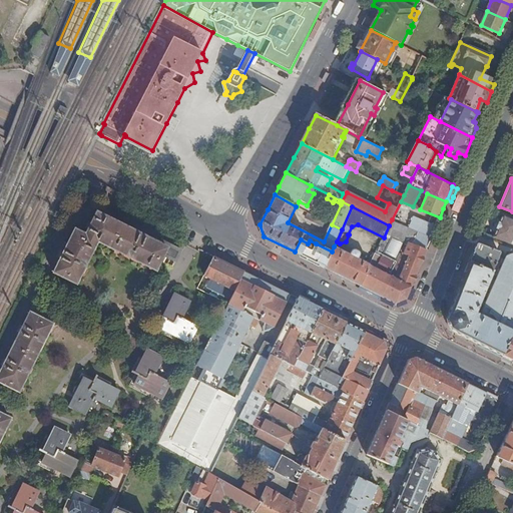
[(176,260),(182,247),(162,237),(159,243),(97,212),(86,234),(75,229),(54,273),(76,284),(98,241),(156,271),(164,254),(176,260)]
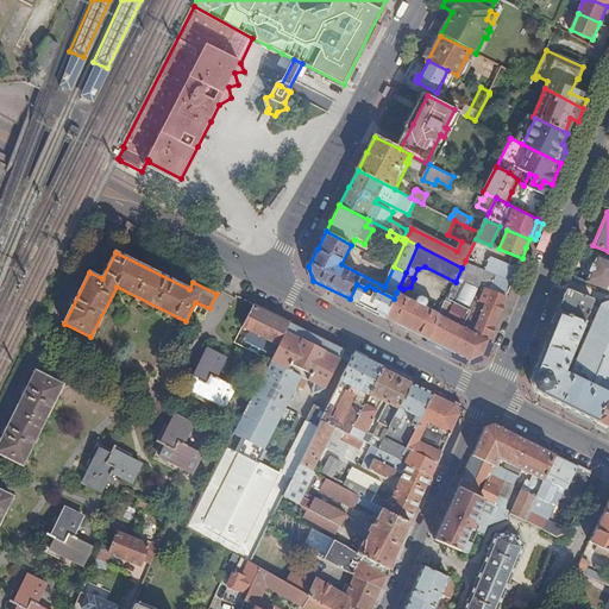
[(608,258),(597,255),(586,280),(608,288),(608,258)]
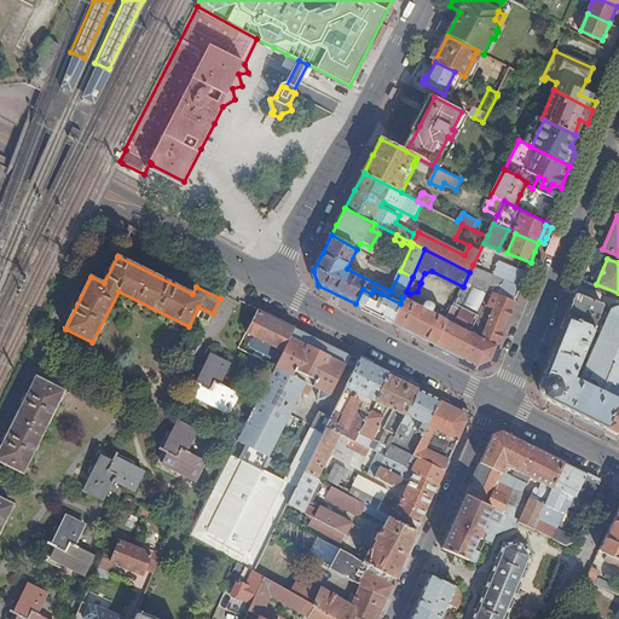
[(510,311),(526,272),(499,260),(493,275),(473,265),(469,272),(463,287),(451,311),(449,316),(447,319),(435,343),(434,348),(455,358),(457,354),(468,359),(479,365),(491,360),(510,311)]
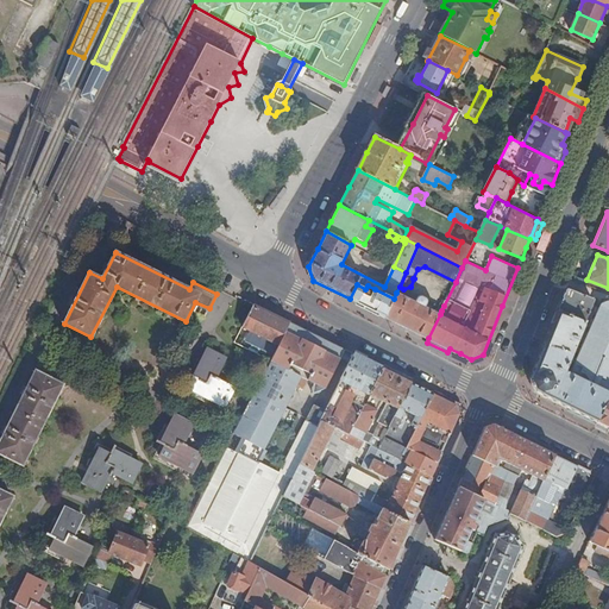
[(368,307),(387,316),(394,299),(375,289),(372,293),(365,289),(357,284),(350,299),(368,307)]
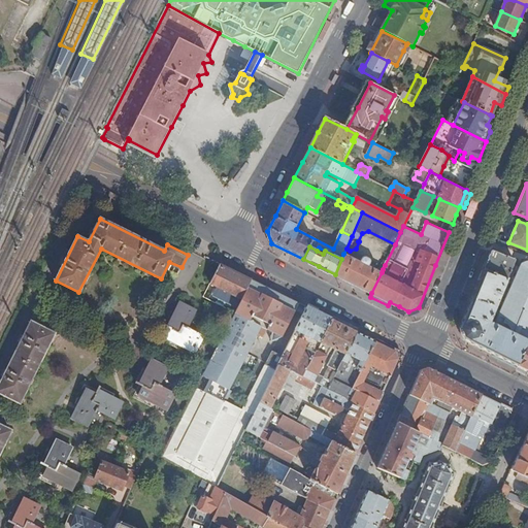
[(482,274),(505,283),(515,261),(515,259),(492,250),(487,262),(482,274)]
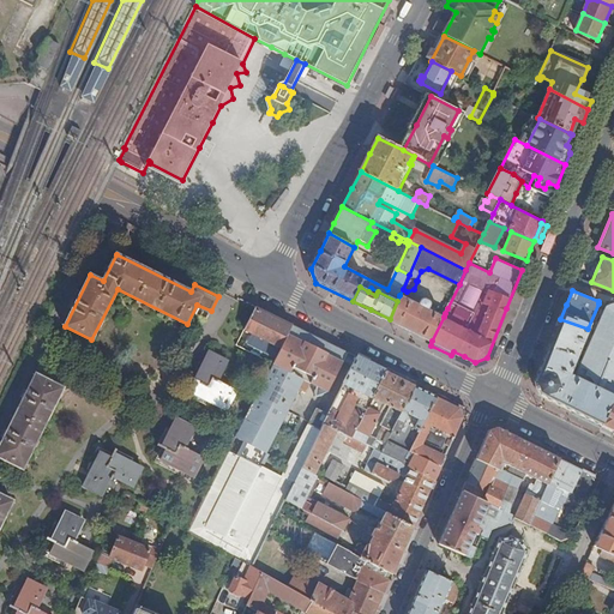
[(407,329),(432,341),(444,317),(423,307),(426,304),(426,301),(425,299),(421,298),(419,298),(417,300),(416,302),(416,304),(399,295),(397,301),(390,319),(407,329)]
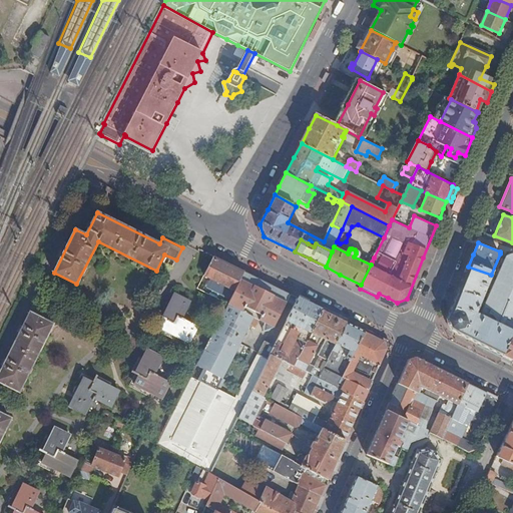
[(482,317),(512,331),(512,253),(508,255),(506,257),(487,302),(482,312),(482,317)]
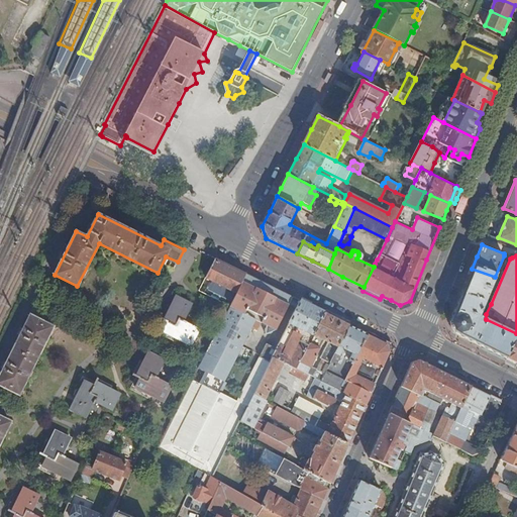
[(230,266),(216,259),(208,273),(218,278),(216,282),(238,293),(247,274),(230,266)]
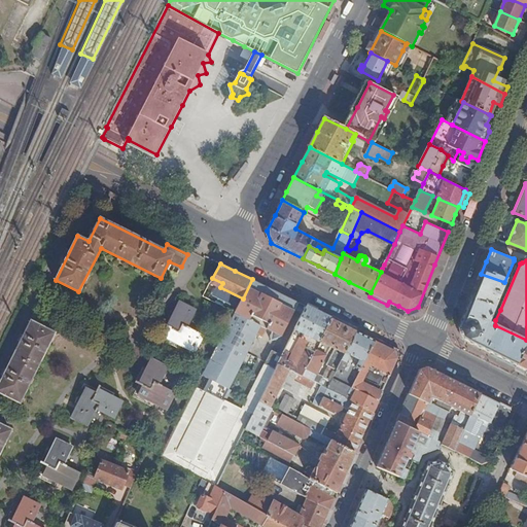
[(504,282),(481,274),(476,286),(470,299),(494,308),(497,301),(498,301),(501,293),(500,293),(504,282)]
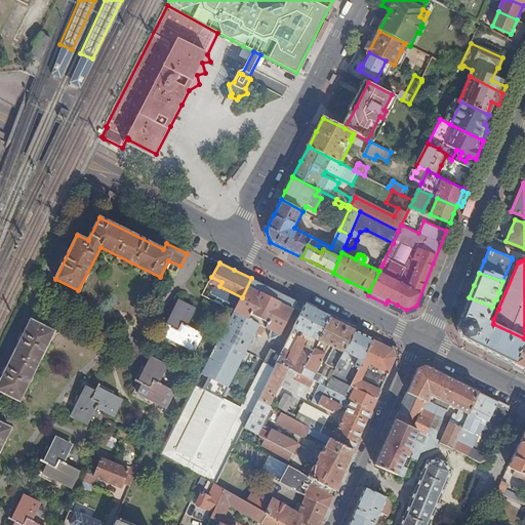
[(298,301),(251,278),(242,297),(235,311),(203,374),(229,387),(260,324),(263,325),(265,320),(268,322),(266,327),(281,335),(298,301)]
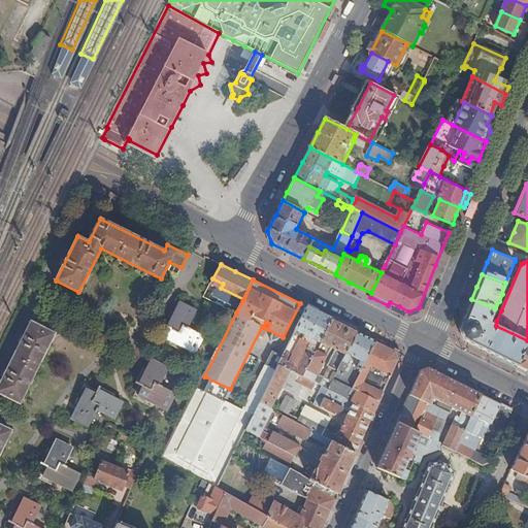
[(527,342),(527,340),(496,326),(489,323),(495,308),(471,299),(460,328),(465,340),(488,352),(518,366),(527,342)]
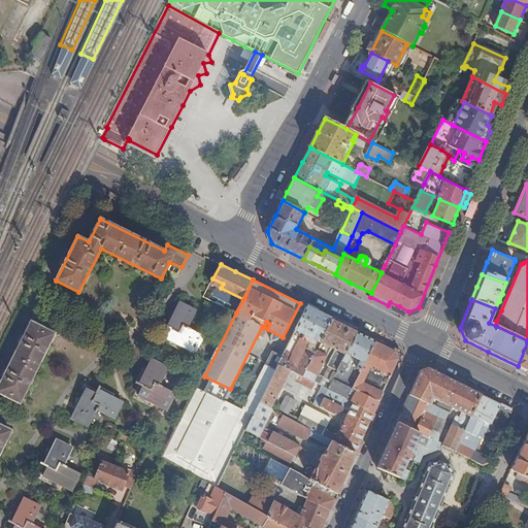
[(188,328),(197,310),(180,301),(167,327),(173,330),(169,339),(198,354),(206,337),(188,328)]
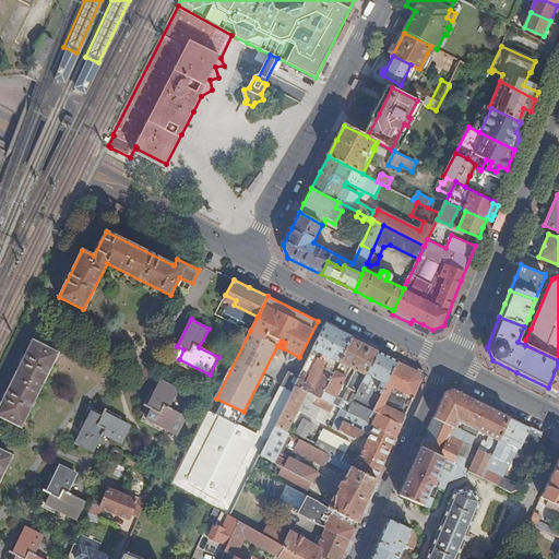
[(352,339),(325,325),(300,376),(295,385),(321,399),(335,370),(336,368),(352,339)]
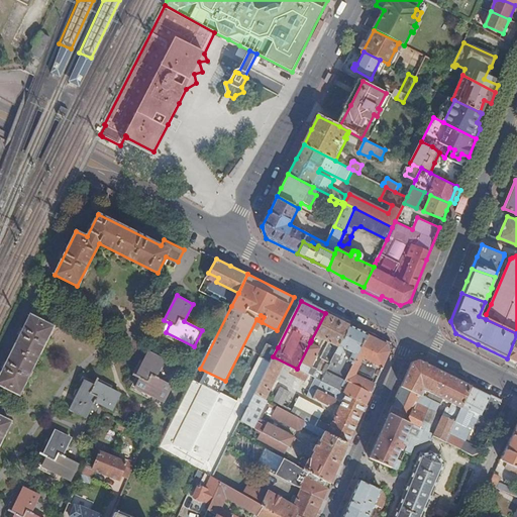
[(334,354),(349,325),(325,313),(311,340),(315,342),(316,340),(320,342),(322,339),(330,343),(327,348),(332,350),(331,352),(334,354)]
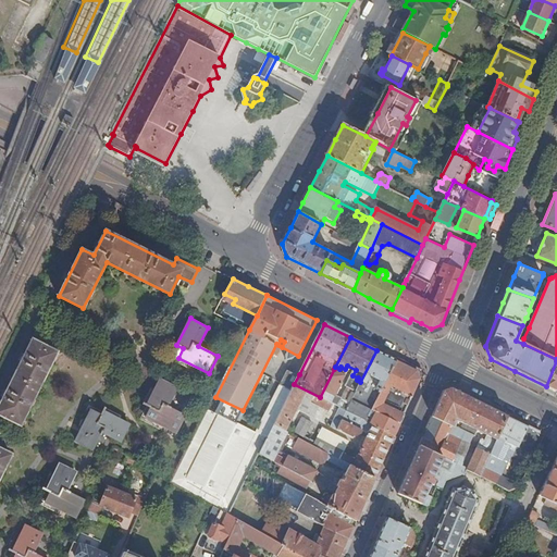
[(0,413),(22,424),(58,351),(33,338),(0,405),(0,413)]
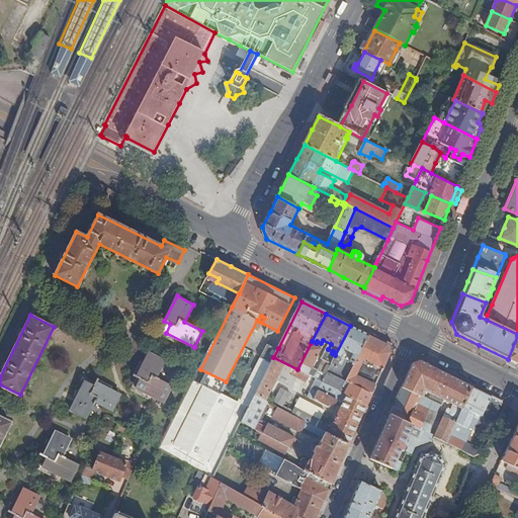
[(346,380),(368,335),(350,326),(335,355),(332,362),(323,381),(341,391),(346,380)]
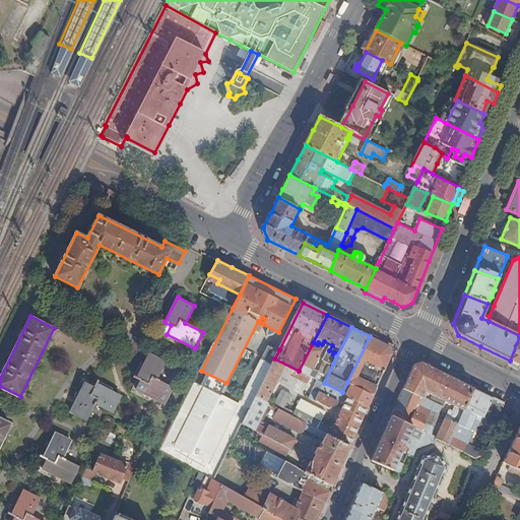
[(349,384),(374,395),(392,353),(390,346),(370,336),(347,382),(349,384)]
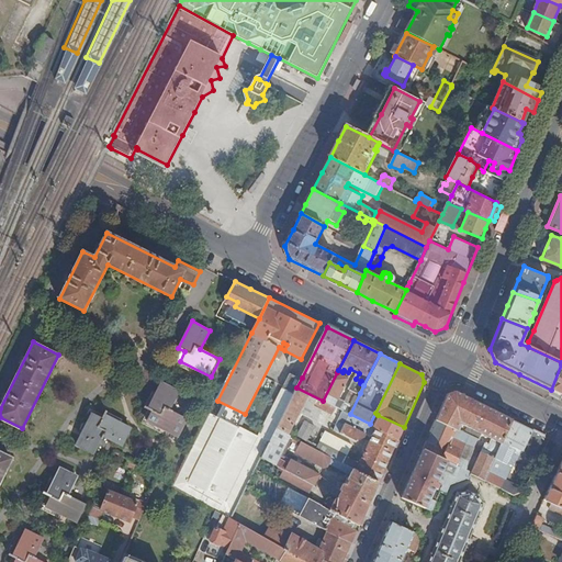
[(561,364),(551,390),(561,394),(561,364)]
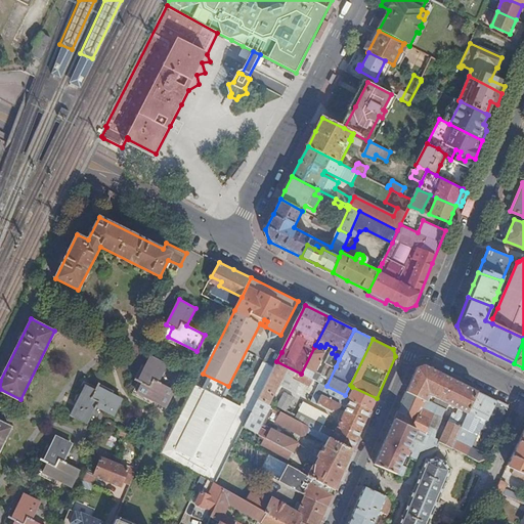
[(276,361),(281,352),(276,350),(271,347),(258,376),(267,380),(276,361)]
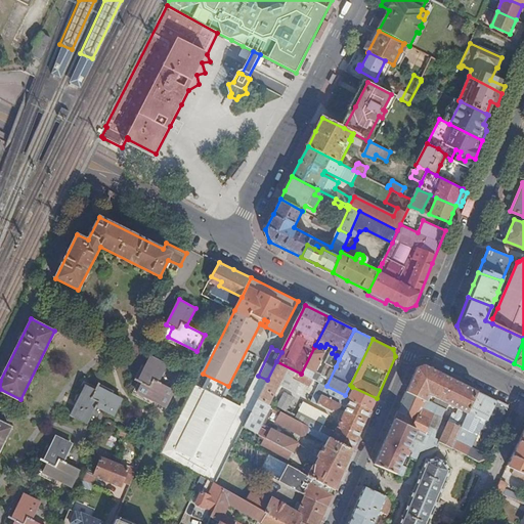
[(301,374),(313,380),(316,375),(315,372),(325,353),(314,347),(301,374)]
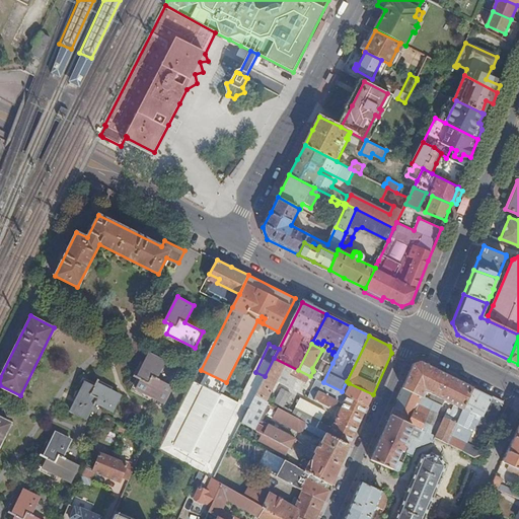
[(165,403),(173,386),(157,378),(166,361),(150,353),(138,377),(142,379),(137,388),(165,403)]
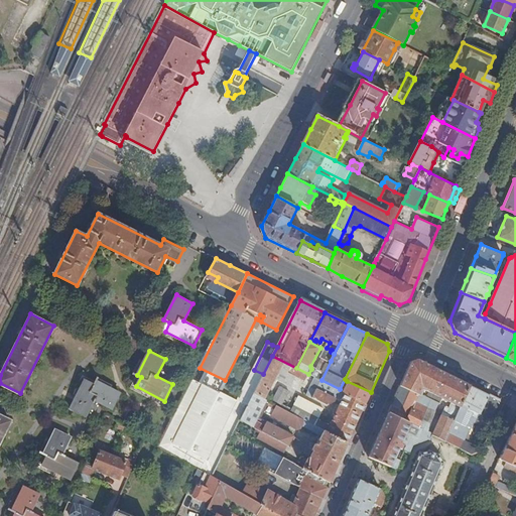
[(254,393),(265,399),(276,378),(279,380),(281,380),(284,379),(288,371),(295,375),(305,380),(308,374),(296,368),(272,356),(263,374),(254,393)]
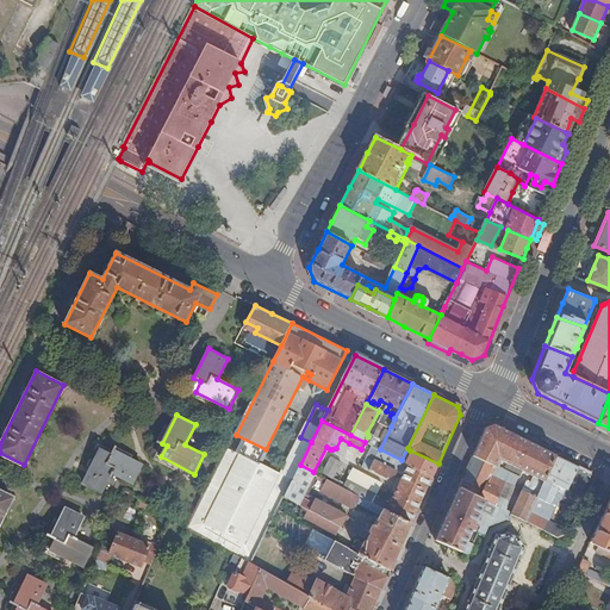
[(368,444),(372,446),(380,449),(391,427),(381,423),(375,437),(373,436),(368,444)]
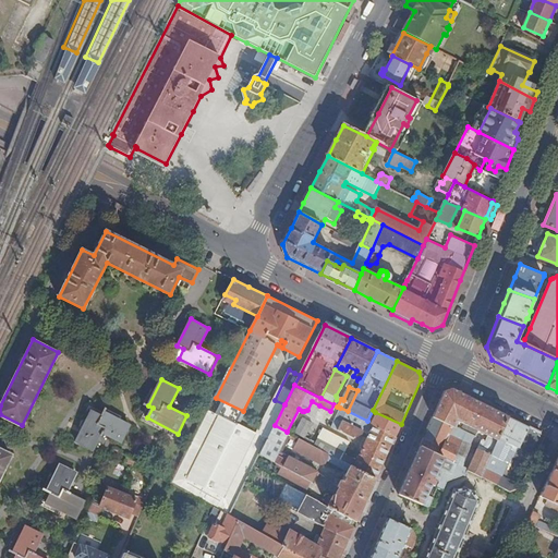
[(486,441),(496,446),(509,416),(481,402),(453,389),(446,392),(440,404),(434,417),(453,427),(455,426),(457,421),(465,424),(464,427),(468,429),(469,426),(477,431),(476,435),(480,437),(482,433),(488,436),(486,441)]
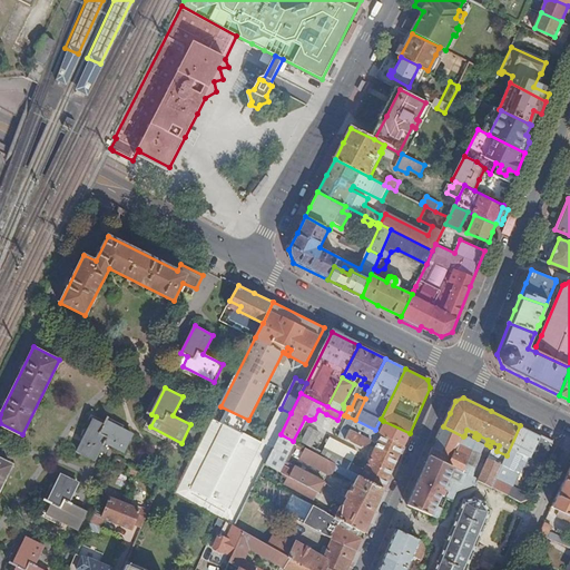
[(248,420),(220,406),(214,419),(242,433),(248,420)]
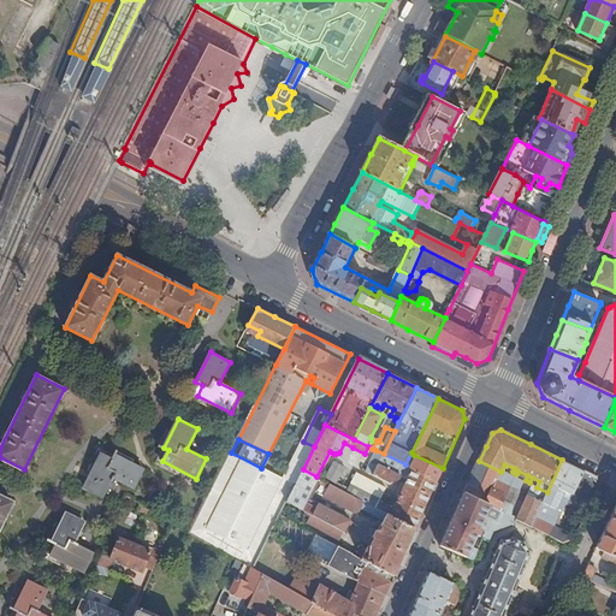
[(253,568),(271,533),(277,522),(280,514),(286,502),(303,469),(314,446),(303,442),(284,478),(284,477),(283,479),(261,468),(231,452),(190,532),(237,558),(253,568)]
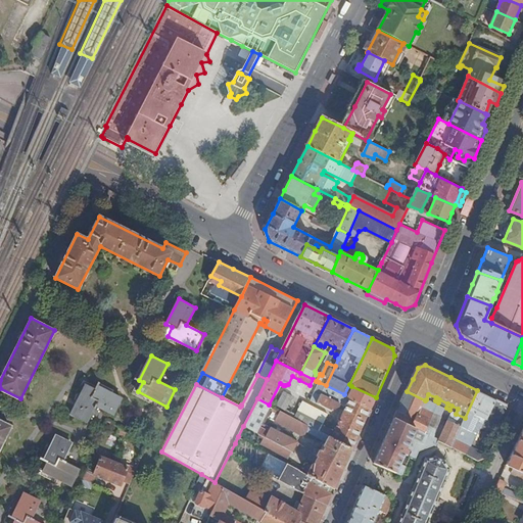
[(292,376),(288,384),(294,389),(299,380),(292,376)]
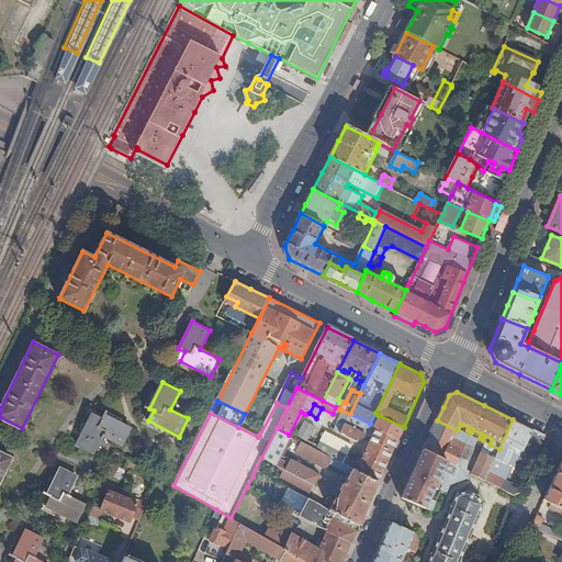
[(306,445),(379,482),(398,438),(374,427),(370,424),(350,414),(343,411),(334,429),(357,441),(366,437),(366,435),(372,437),(360,463),(347,457),(352,445),(325,433),(318,446),(308,440),(306,445)]
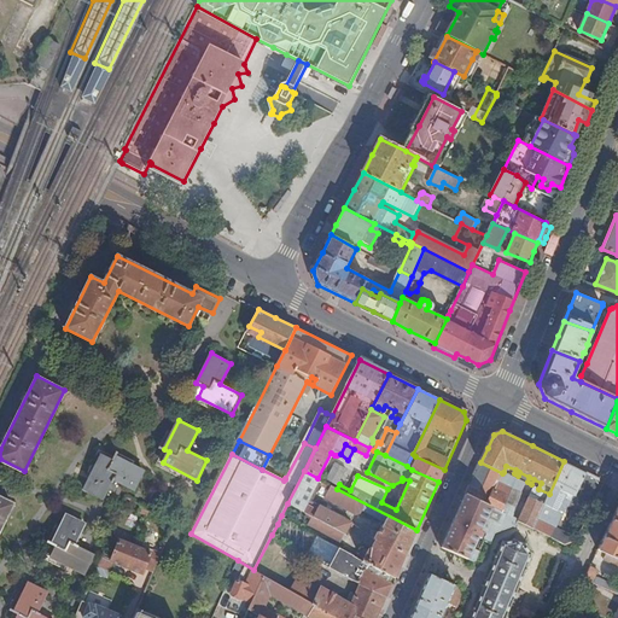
[(134,490),(145,470),(116,455),(112,460),(101,454),(85,489),(104,499),(114,479),(134,490)]
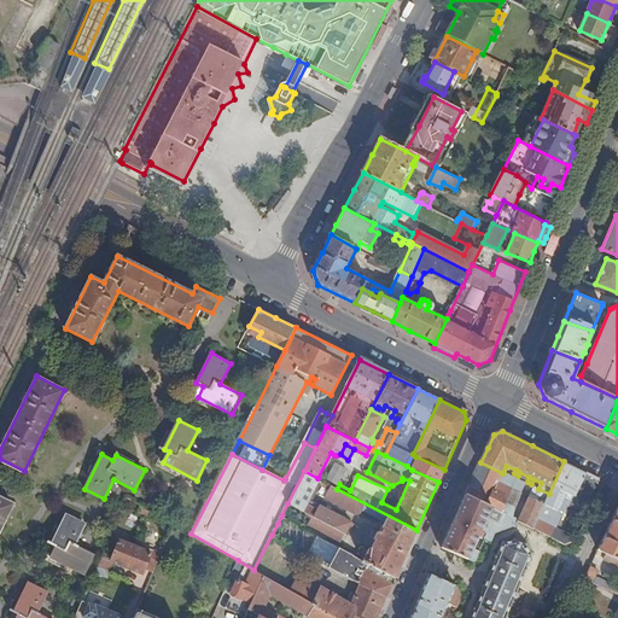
[(412,470),(438,482),(441,477),(444,470),(415,456),(414,459),(417,460),(412,470)]
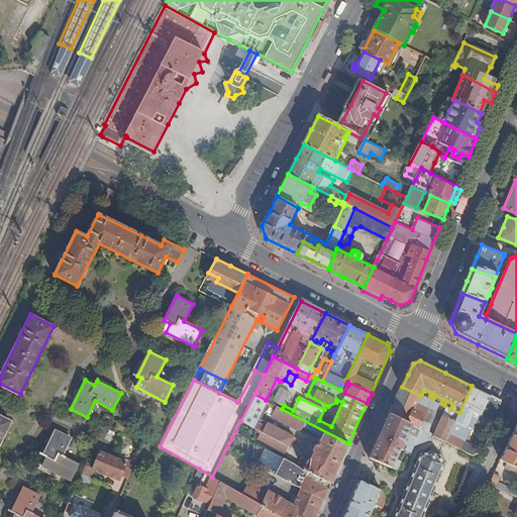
[(491,396),(472,386),(459,413),(447,441),(473,455),(484,450),(466,441),(476,423),(487,428),(491,419),(493,420),(502,401),(491,396)]
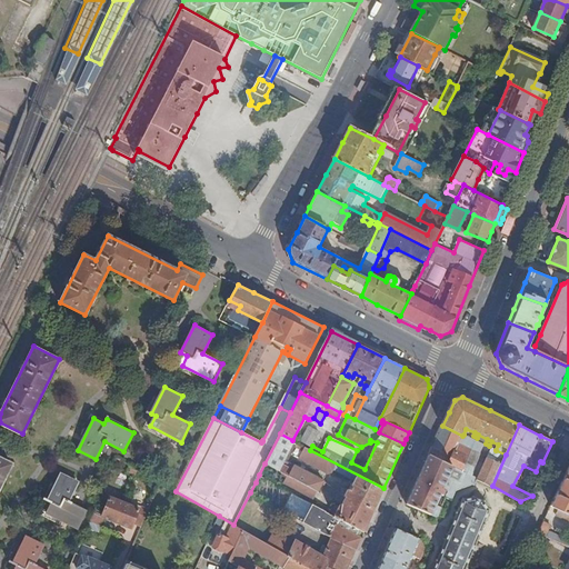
[(310,447),(319,431),(309,426),(300,441),(310,447)]
